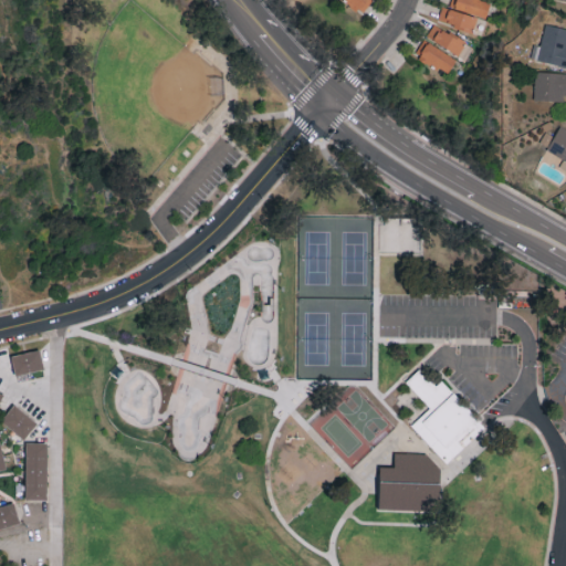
[(371,0),(346,0),(362,13),(371,0)]
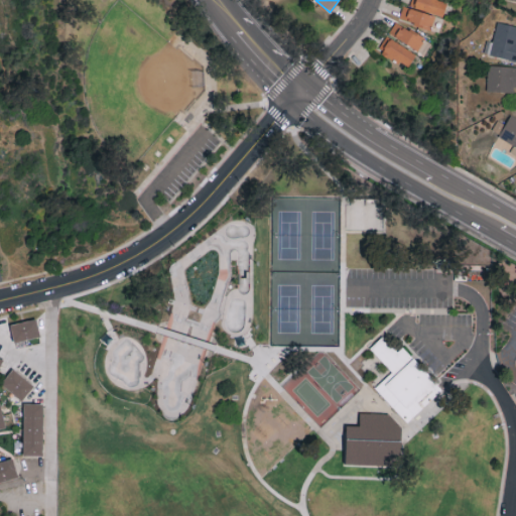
[(399,20),(431,28),(435,14),(443,17),(447,0),(411,0),(410,6),(402,5),(399,20)]
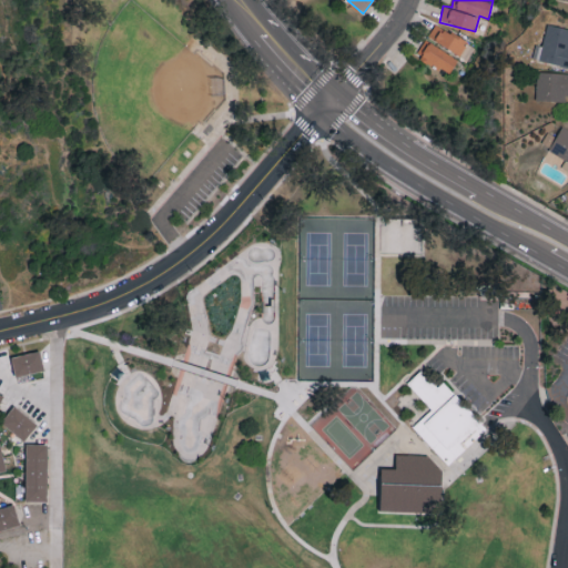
[(427,38),(459,56),(467,41),(435,23),(427,38)]
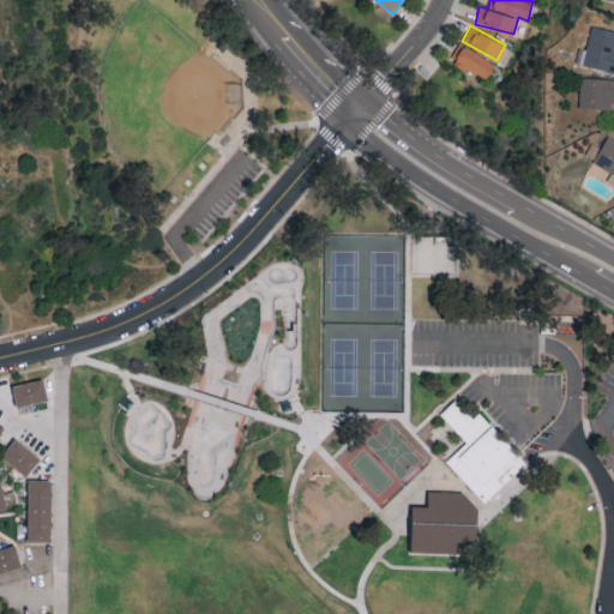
[(613,30),(591,25),(585,49),(579,48),(576,64),(613,72),(613,30)]
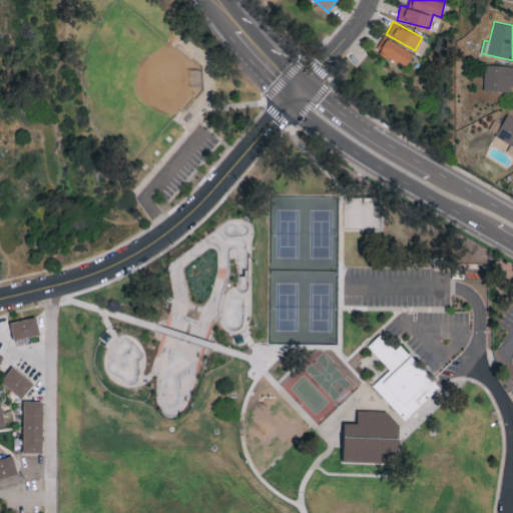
[(378,48),(405,67),(414,55),(387,36),(378,48)]
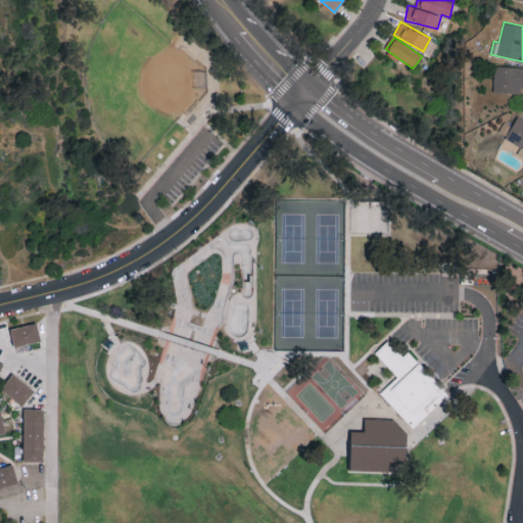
[(522,84),(522,66),(494,66),(493,92),(520,93),(521,84),(522,84)]
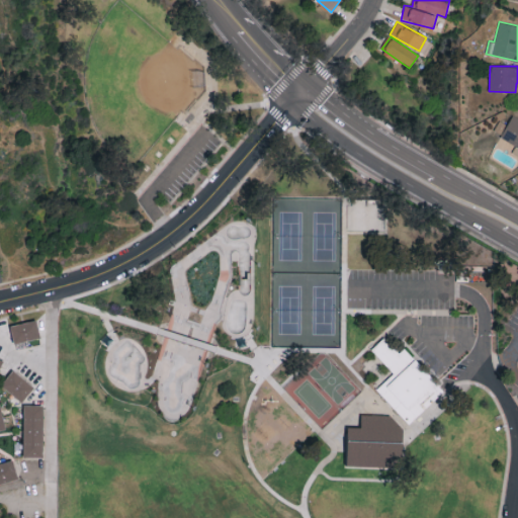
[(501,137),(517,145),(517,150),(516,154),(517,155),(517,117),(512,115),(501,137)]
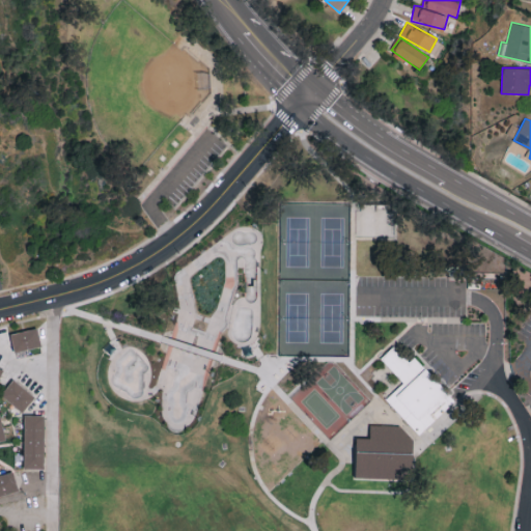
[(18,353),(12,335),(35,329),(39,346),(18,353)]
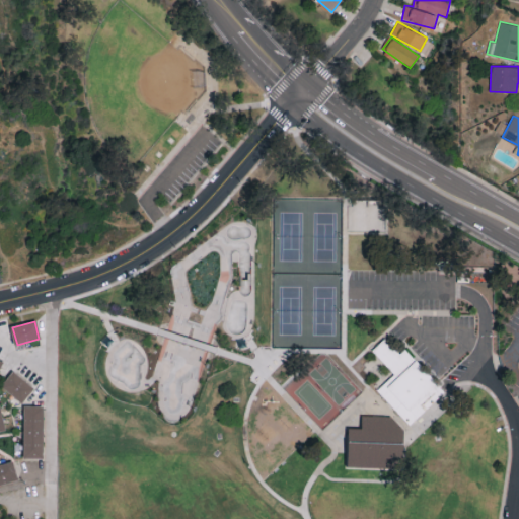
[(371,351),(384,339),(399,355),(404,350),(444,391),(411,424),(378,390),(394,375),(371,351)]
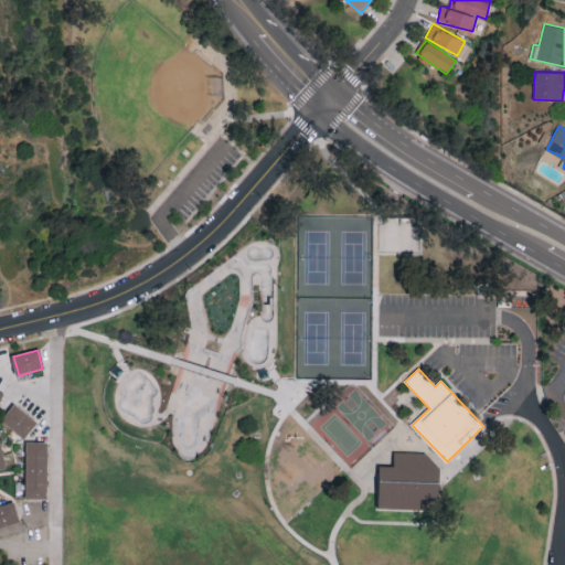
[(4,424),(18,406),(36,422),(23,438),(4,424)]
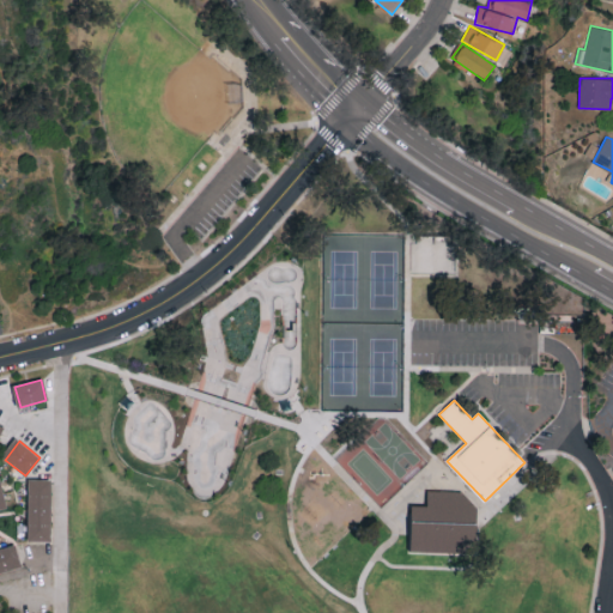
[(30,483),(47,483),(49,544),(32,544),(30,483)]
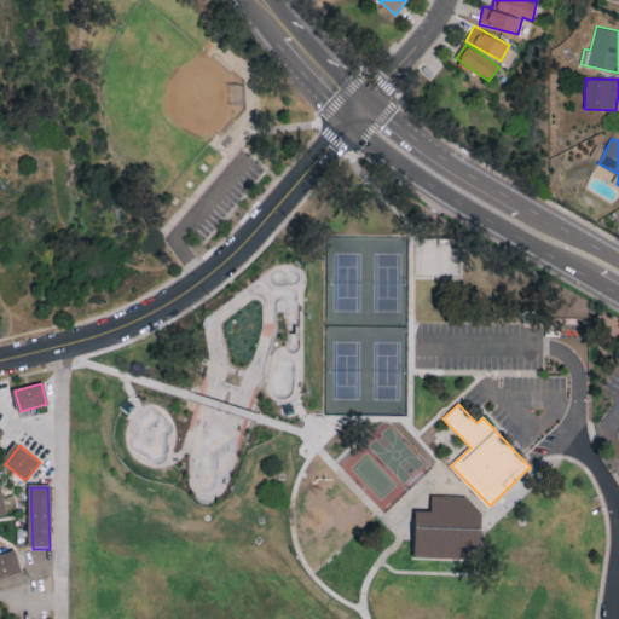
[(415,512),(429,513),(431,497),(466,498),(480,513),(478,557),(414,555),(415,512)]
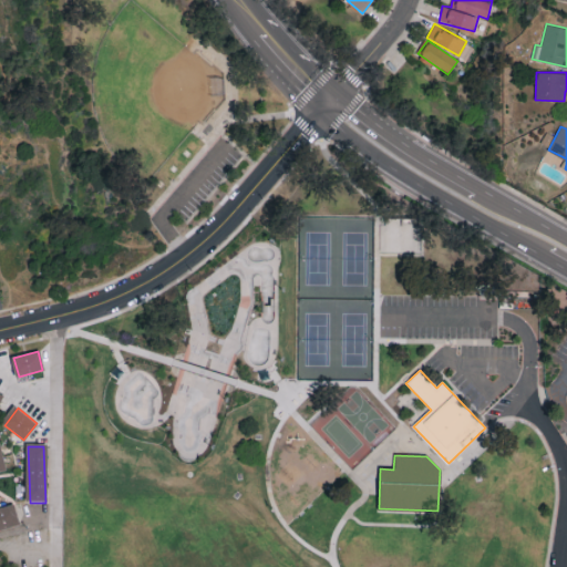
[(16,524),(0,528),(0,509),(10,506),(16,524)]
